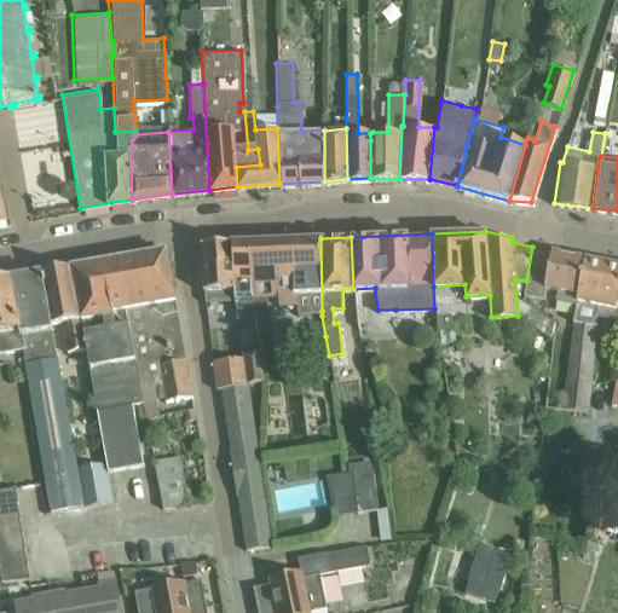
[(322,311),(321,238),(249,242),(250,294),(253,316),(255,330),(271,329),(265,293),(277,293),(277,302),(281,307),(289,306),(292,302),(295,301),(295,302),(295,312),(322,311)]
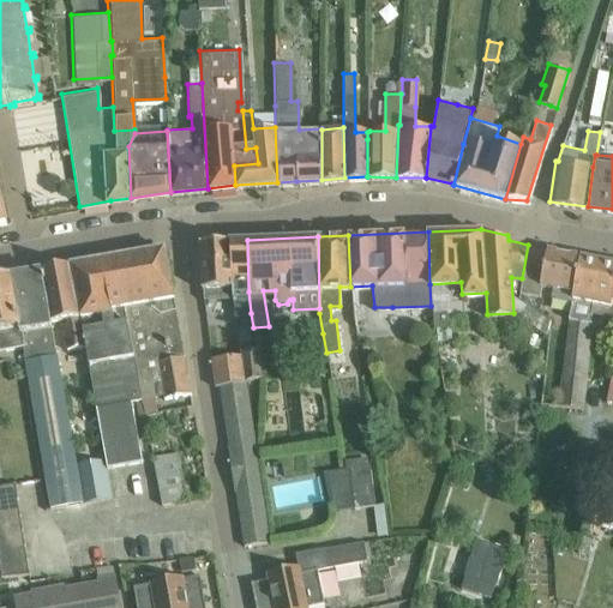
[(230,240),(199,241),(200,288),(202,288),(203,298),(216,296),(233,296),(233,294),(230,240)]
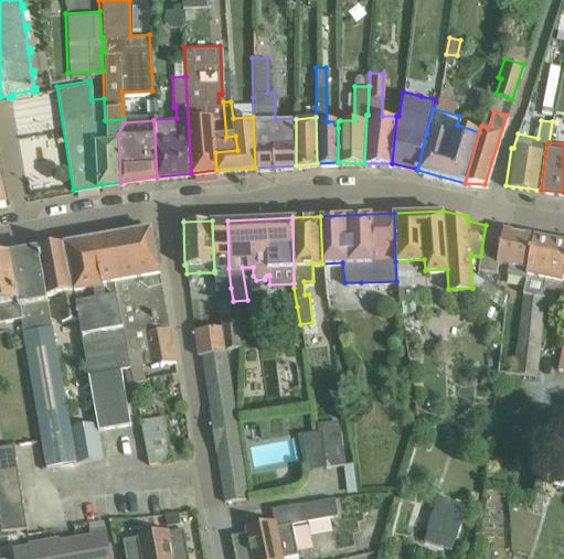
[(227,221),(212,221),(214,270),(214,272),(214,279),(215,289),(231,288),(229,268),(227,221)]
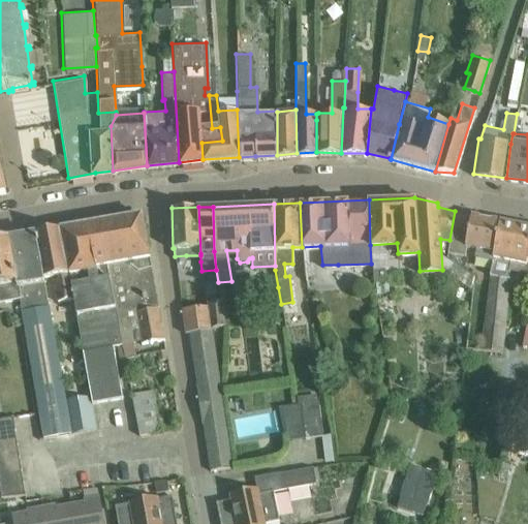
[(105,262),(117,320),(125,319),(124,312),(134,310),(140,341),(163,337),(157,302),(140,211),(97,218),(105,260),(105,262)]
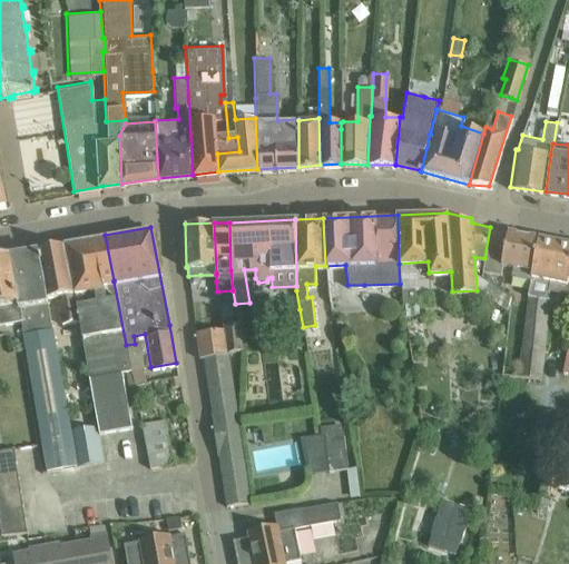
[(490,227),(484,258),(482,269),(499,271),(500,261),(513,264),(512,274),(530,277),(538,235),(508,229),(507,230),(490,227)]
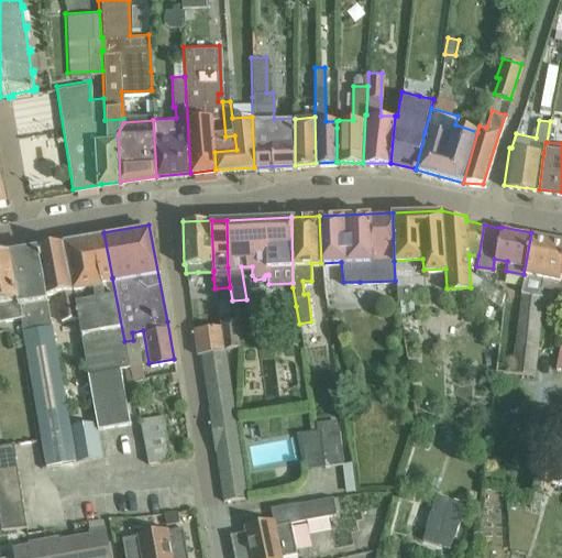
[(103,232),(64,240),(78,315),(81,342),(97,427),(129,422),(119,367),(129,364),(124,341),(112,279),(112,277),(103,232)]
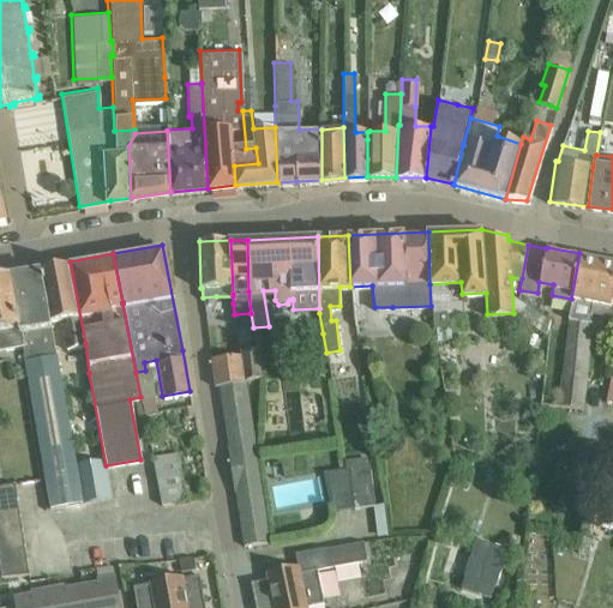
[(612,259),(580,253),(571,299),(565,330),(558,403),(582,405),(592,319),(588,319),(589,311),(608,314),(611,299),(612,288),(612,259)]
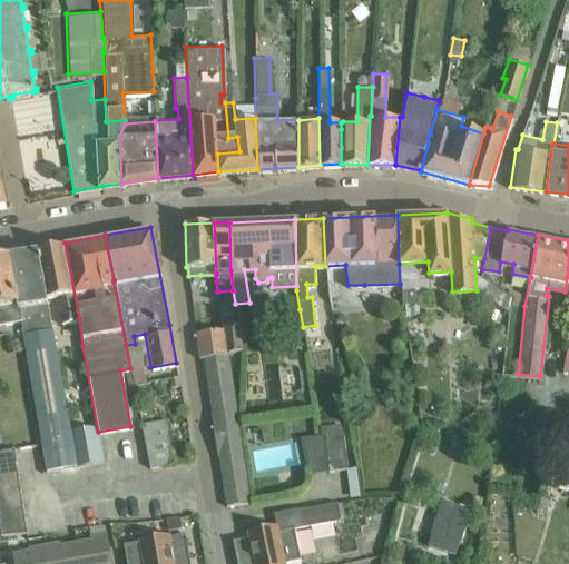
[(65,243),(36,249),(43,296),(45,296),(60,294),(61,298),(56,299),(60,322),(79,318),(65,243)]
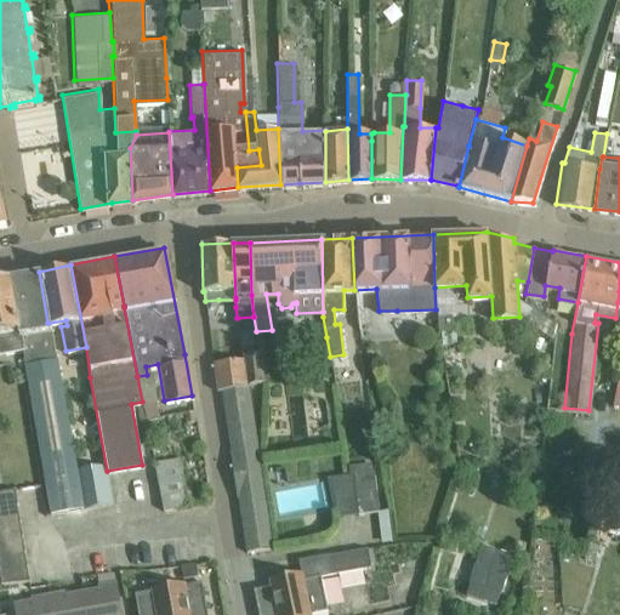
[(47,323),(39,272),(38,271),(9,275),(7,275),(22,347),(50,511),(81,505),(49,323),(47,323)]
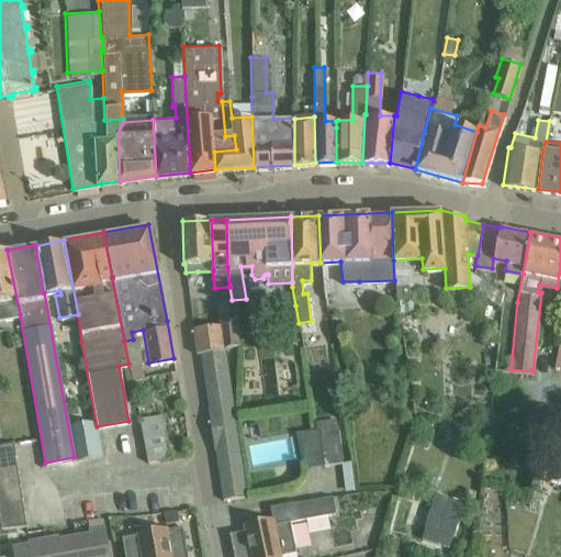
[(7,249),(0,251),(0,318),(20,314),(7,249)]
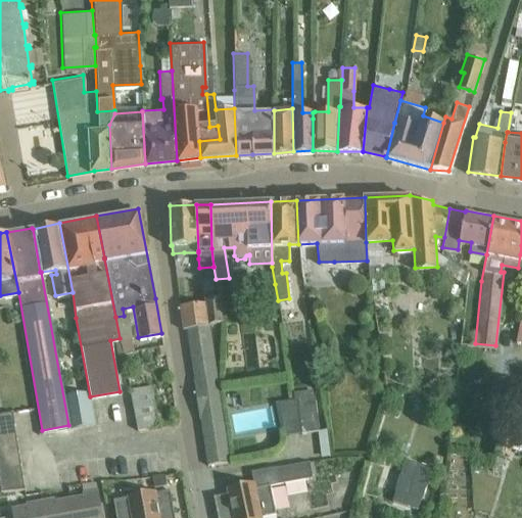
[(456,262),(446,257),(440,266),(464,281),(466,270),(456,262)]
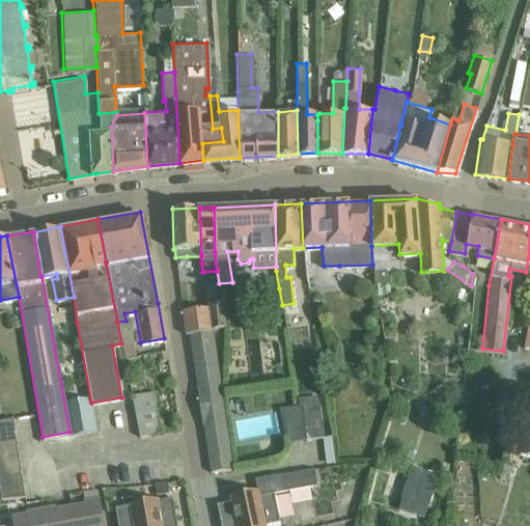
[(388,269),(375,270),(377,283),(389,282),(388,269)]
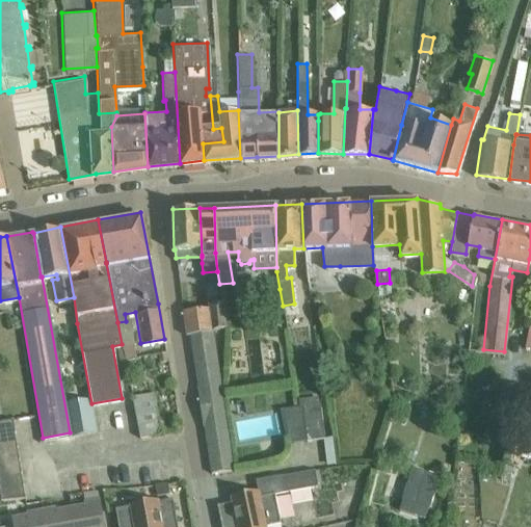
[(221,298),(207,300),(208,305),(211,326),(226,324),(221,298)]
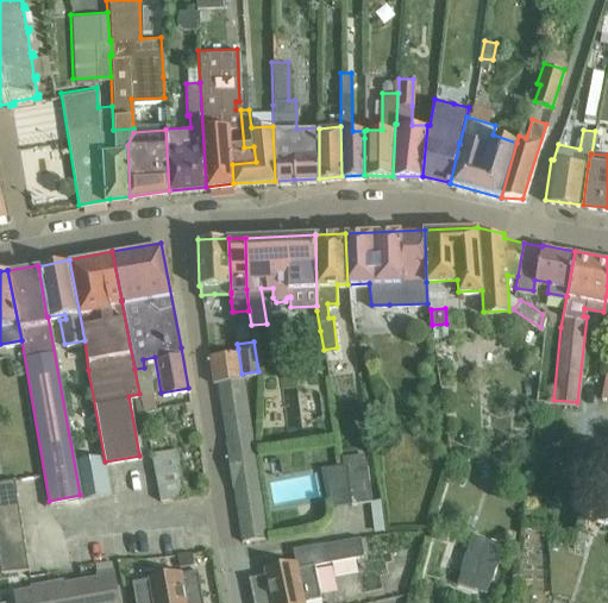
[(242,374),(238,349),(207,352),(212,379),(217,378),(242,375),(242,374)]
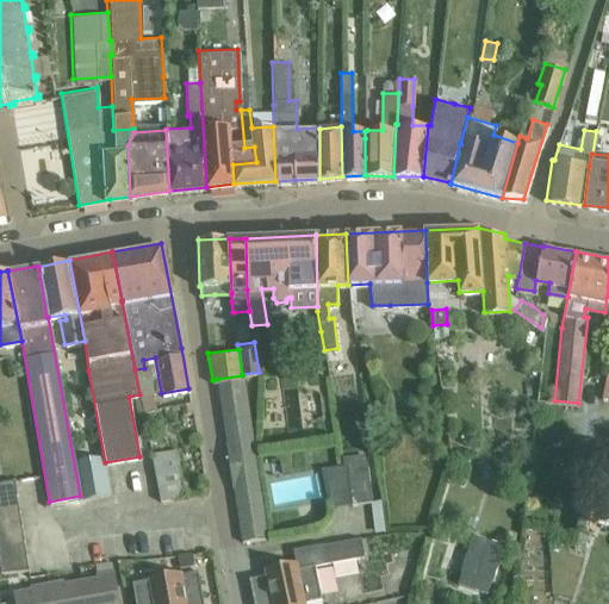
[(242,375),(217,379),(219,397),(244,392),(242,375)]
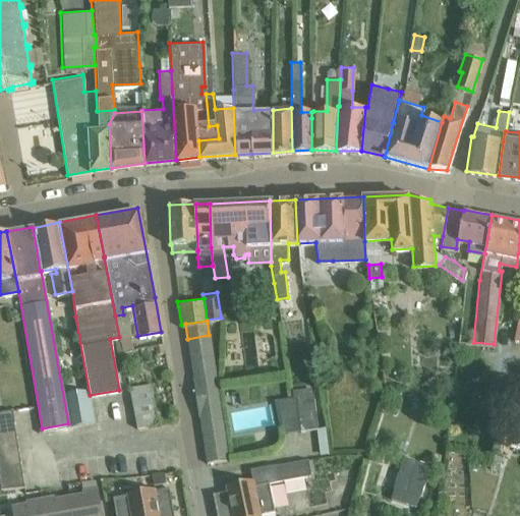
[(209,335),(187,339),(189,351),(211,347),(209,335)]
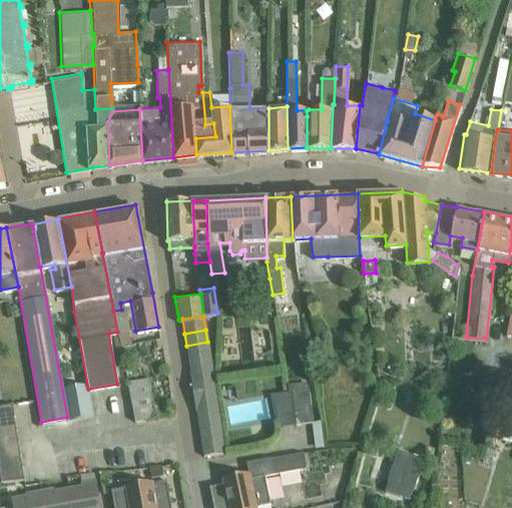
[(161,346),(160,337),(151,339),(152,347),(161,346)]
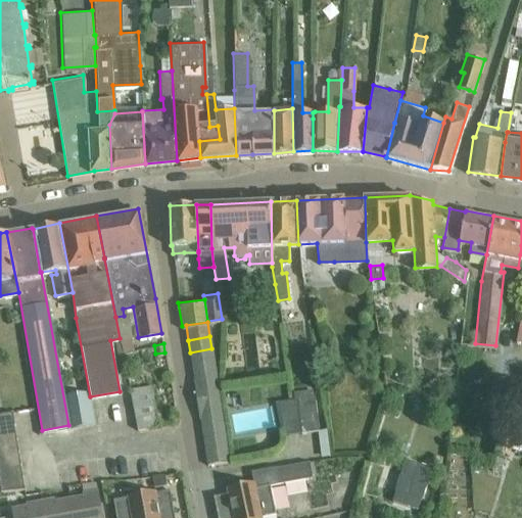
[(214,361),(211,348),(190,352),(191,364),(214,361)]
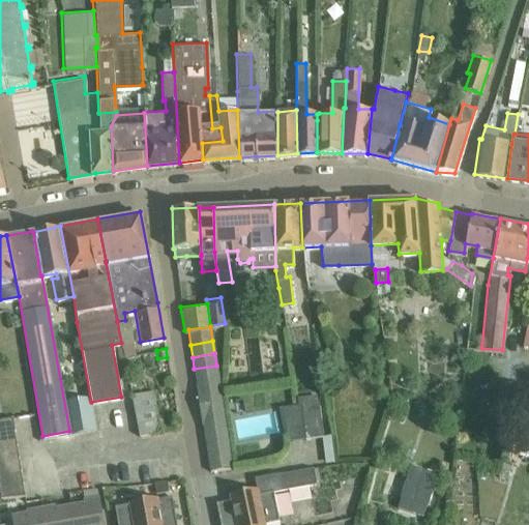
[(194,369),(196,381),(218,378),(216,366),(194,369)]
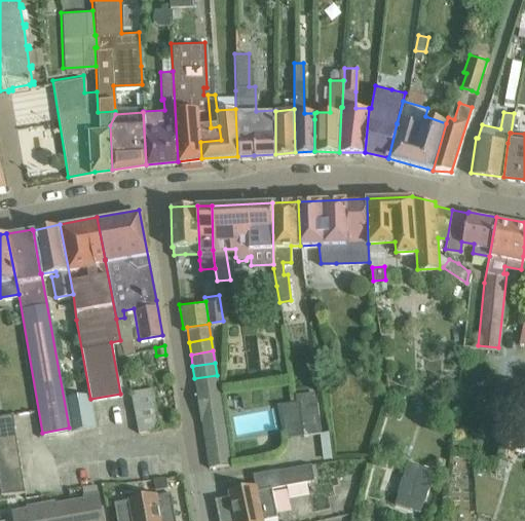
[(218,375),(217,375),(194,378),(193,379),(195,391),(219,386),(218,375)]
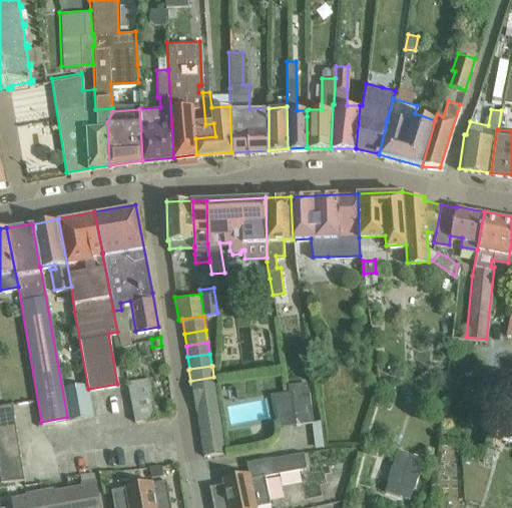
[(154,415),(146,376),(126,379),(134,419),(154,415)]
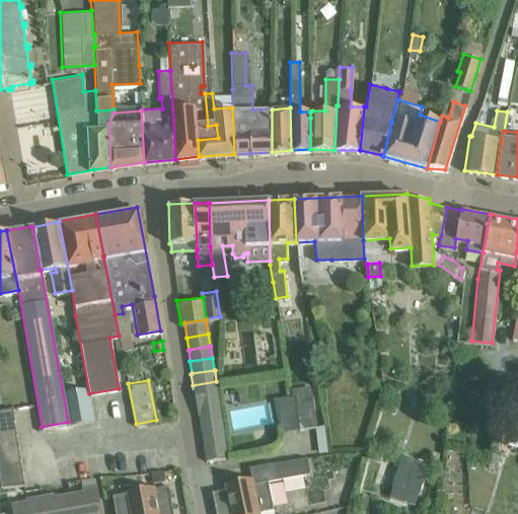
[(217,393),(216,381),(193,385),(195,397),(217,393)]
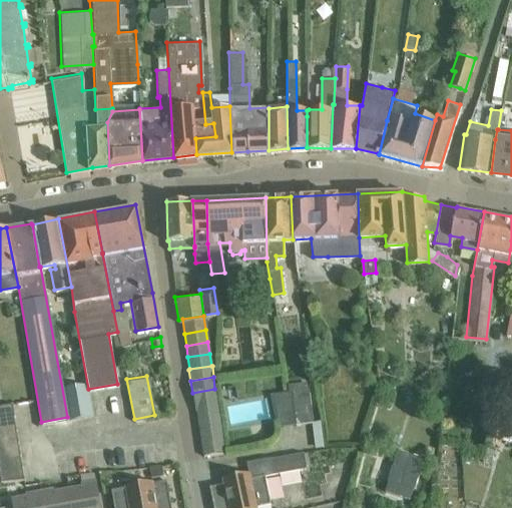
[(306,380),(287,383),(288,389),(288,390),(293,422),(312,420),(308,387),(306,387),(306,380)]
